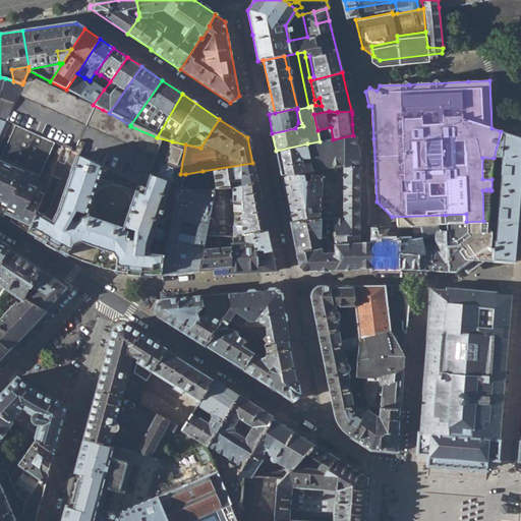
[(0,213),(26,229),(36,211),(45,192),(35,188),(55,142),(15,124),(0,155),(0,213)]
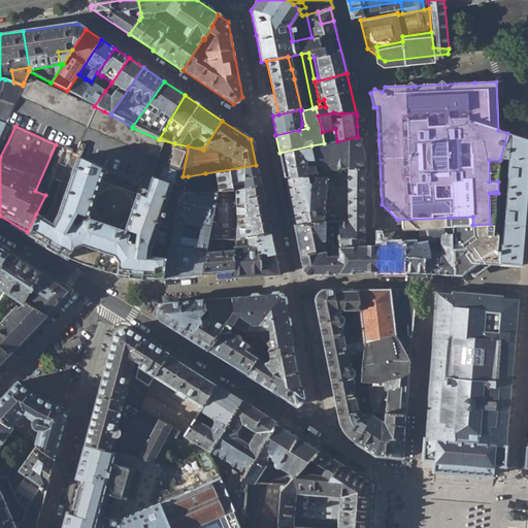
[(527,176),(527,139),(507,133),(500,160),(508,159),(506,176),(507,176),(505,193),(527,195),(527,176)]
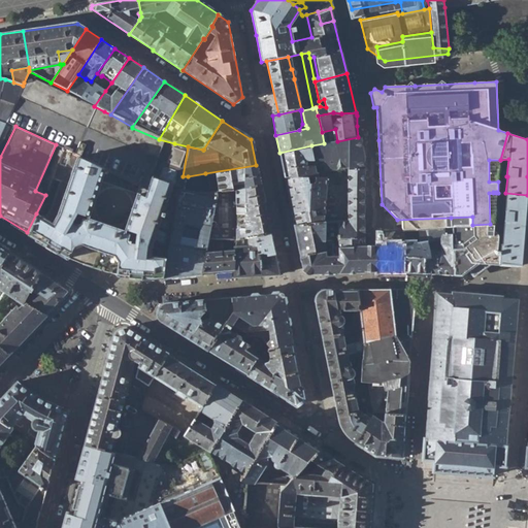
[(324,143),(311,145),(314,163),(316,174),(348,172),(348,221),(337,223),(338,240),(364,238),(363,157),(362,147),(361,137),(358,137),(337,141),(324,143)]
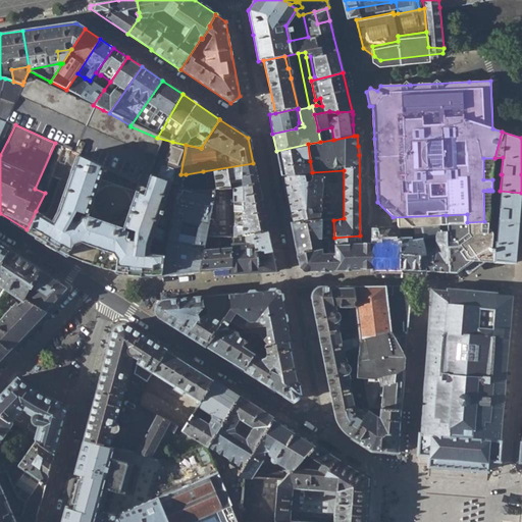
[(308,144),(276,151),(281,175),(312,172),(310,161),(303,162),(302,156),(309,156),(308,144)]
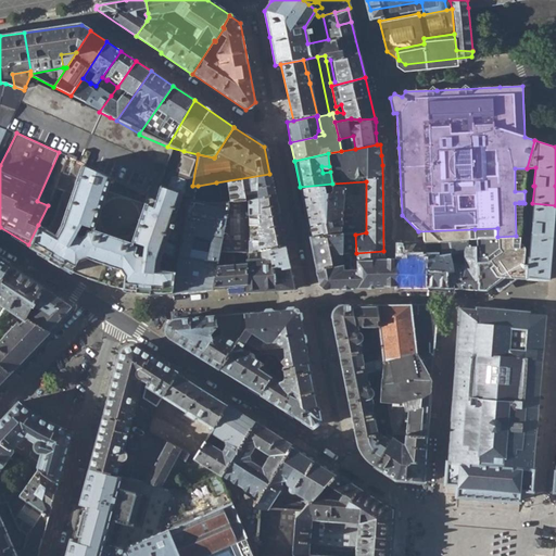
[(178,191),(158,185),(151,205),(129,198),(105,190),(110,177),(81,164),(72,194),(62,223),(54,236),(38,225),(28,244),(47,256),(46,257),(59,265),(60,264),(72,270),(87,277),(97,281),(117,288),(134,291),(134,292),(149,293),(149,292),(171,293),(175,270),(154,270),(158,256),(178,191)]
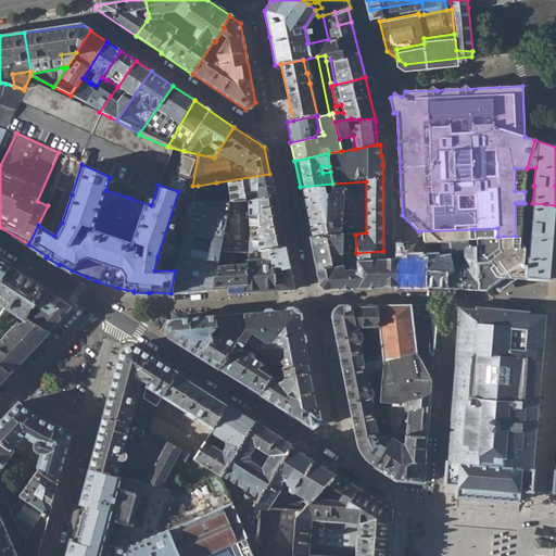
[(274,196),(269,174),(216,182),(198,186),(192,186),(188,205),(207,204),(248,200),(274,196)]
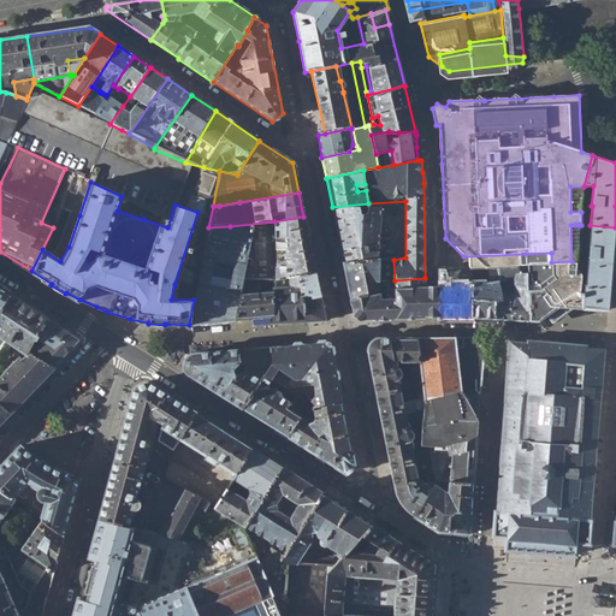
[(368,203),(332,207),(343,261),(377,254),(374,211),(368,211),(368,203)]
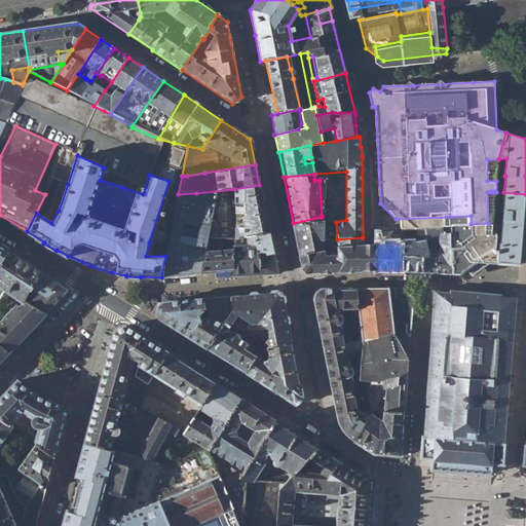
[(269,232),(259,185),(234,189),(235,237),(253,235),(269,232)]
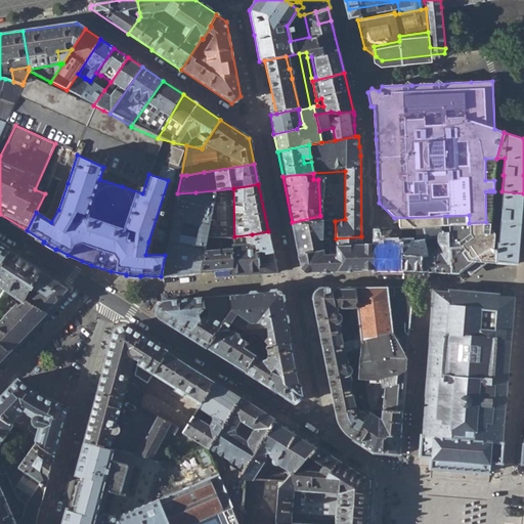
[(177,193),(161,276),(195,273),(195,252),(195,237),(206,237),(220,236),(227,236),(227,237),(234,236),(233,188),(195,192),(177,193)]
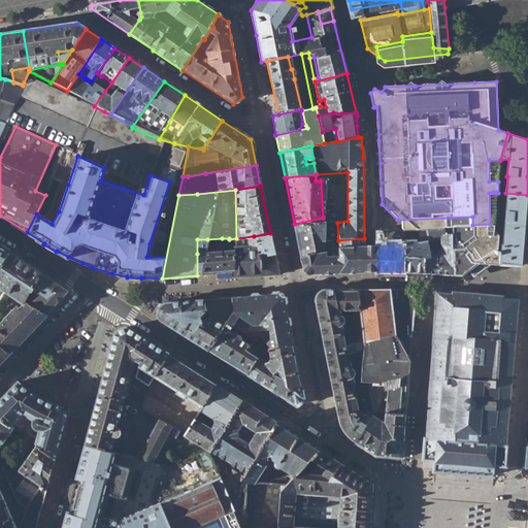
[(521,265),(527,195),(505,193),(504,215),(501,251),(509,252),(509,264),(521,265)]
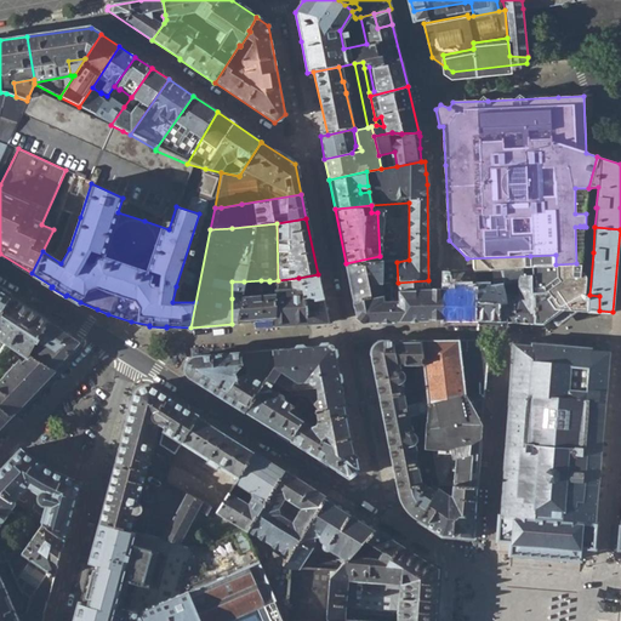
[(581,263),(576,263),(556,265),(556,255),(530,256),(530,262),(530,268),(530,274),(533,324),(543,324),(568,307),(574,303),(579,311),(587,312),(588,295),(585,294),(586,289),(587,277),(586,274),(585,272),(581,271),(581,263)]
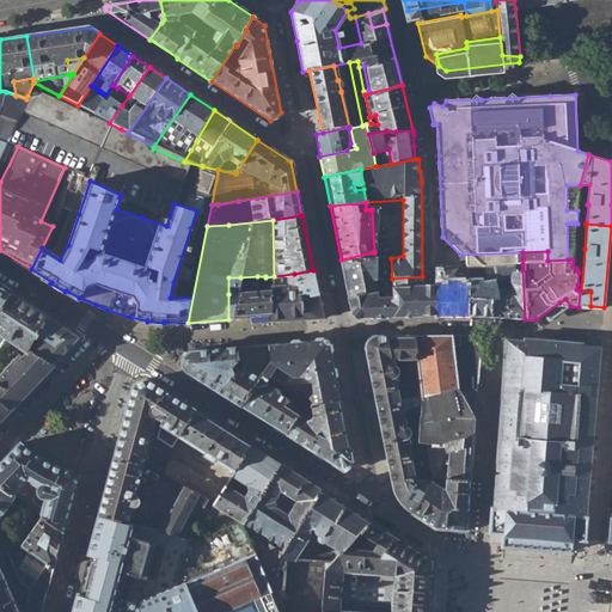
[(374,252),(341,259),(348,295),(377,292),(378,261),(377,259),(374,259),(374,252)]
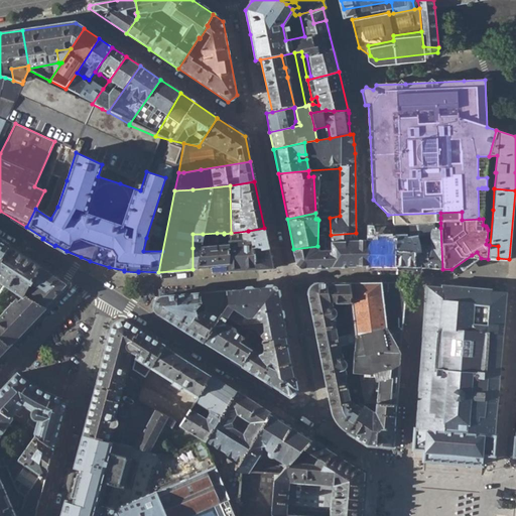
[(399,215),(392,215),(392,220),(393,225),(397,225),(404,225),(432,224),(440,223),(440,218),(440,213),(411,214),(405,214),(402,214),(399,215)]
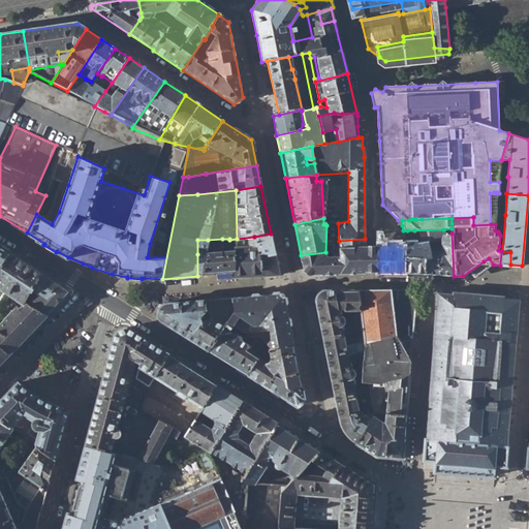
[(325,252),(301,255),(304,273),(305,275),(363,273),(364,272),(365,247),(365,239),(339,241),(338,223),(327,225),(325,252)]
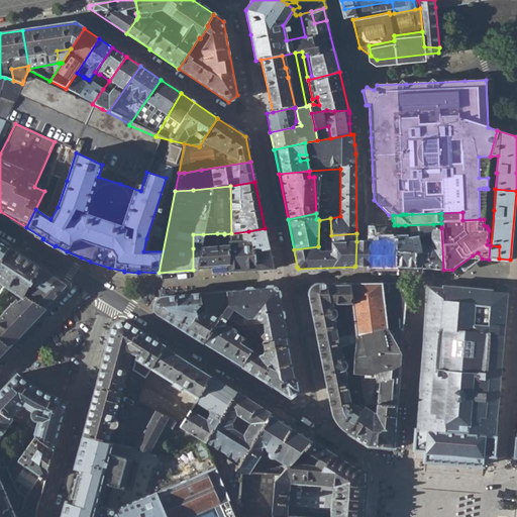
[(396,267),(414,268),(414,251),(419,252),(420,250),(419,244),(418,236),(430,233),(429,229),(434,228),(433,224),(405,225),(398,225),(396,267)]
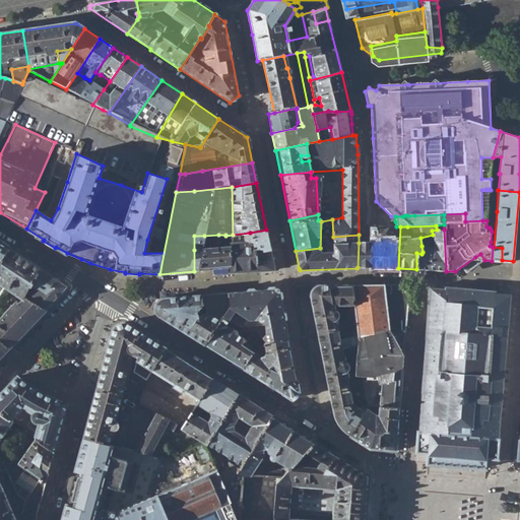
[(377,242),(371,242),(371,267),(372,268),(376,268),(398,268),(400,226),(389,228),(377,228),(377,242)]
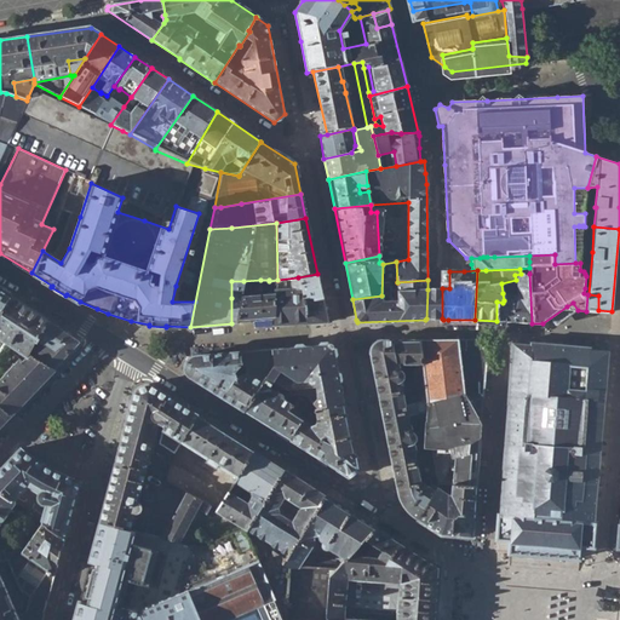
[(327,321),(317,274),(298,277),(305,325),(326,322),(327,321)]
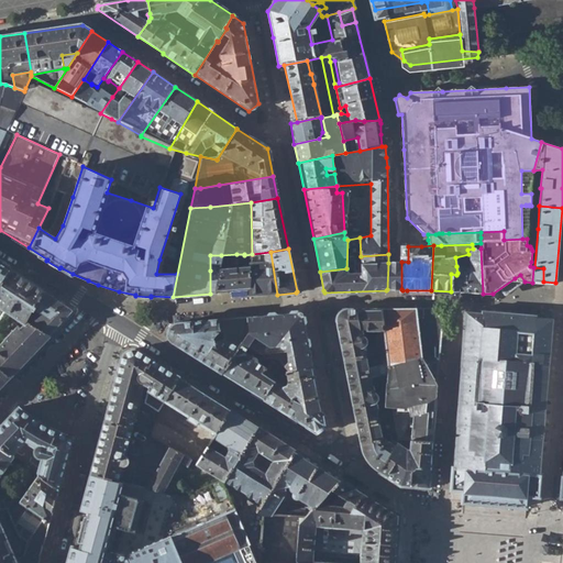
[(451,291),(483,294),(481,249),(473,249),(467,250),(468,254),(468,266),(456,266),(457,273),(456,275),(451,274),(451,291)]
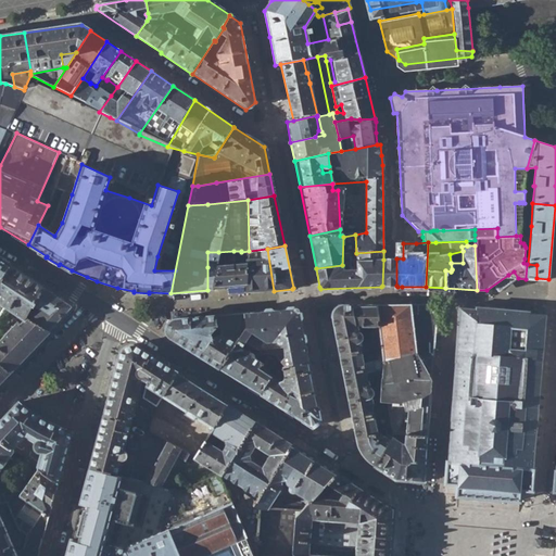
[(245,292),(274,291),(267,249),(249,251),(241,252),(245,286),(245,292)]
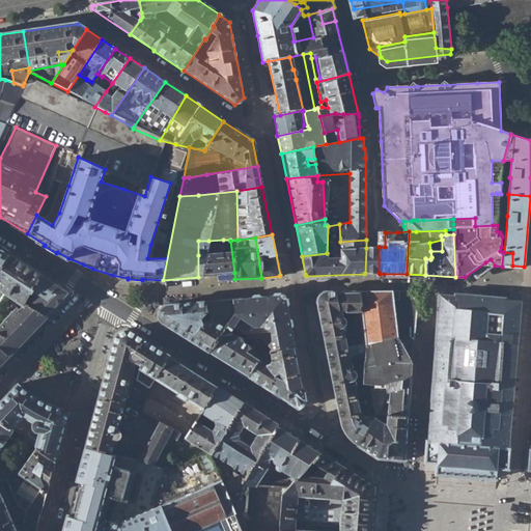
[(200,276),(234,273),(230,241),(230,240),(223,240),(223,252),(205,254),(200,276)]
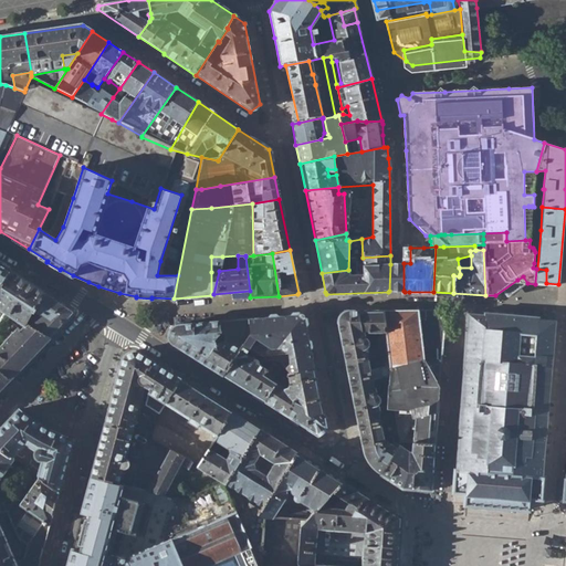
[(397,264),(390,264),(389,291),(397,291),(404,291),(404,263),(397,264)]
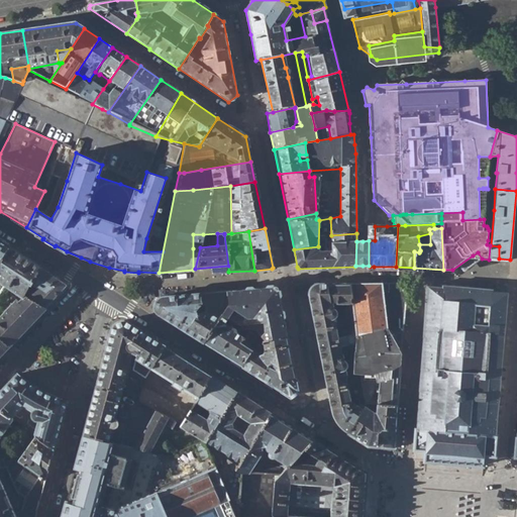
[(0,261),(9,247),(0,241),(0,261)]
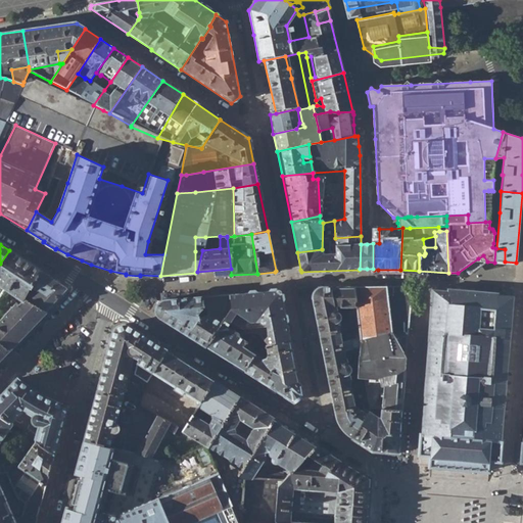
[(505,263),(505,262),(505,249),(496,248),(495,248),(494,263),(505,263)]
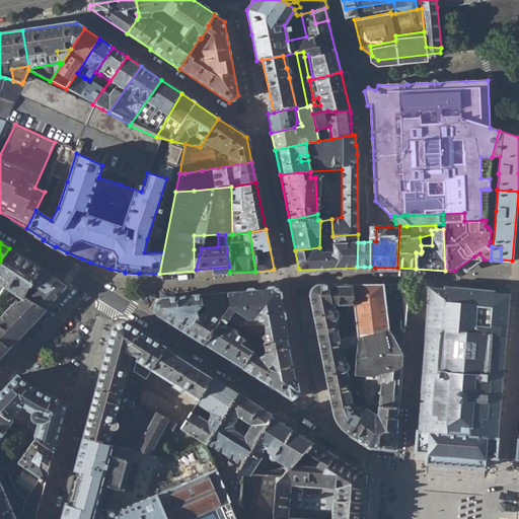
[(40,268),(9,248),(0,262),(0,294),(5,287),(13,292),(24,299),(24,298),(28,291),(40,268)]
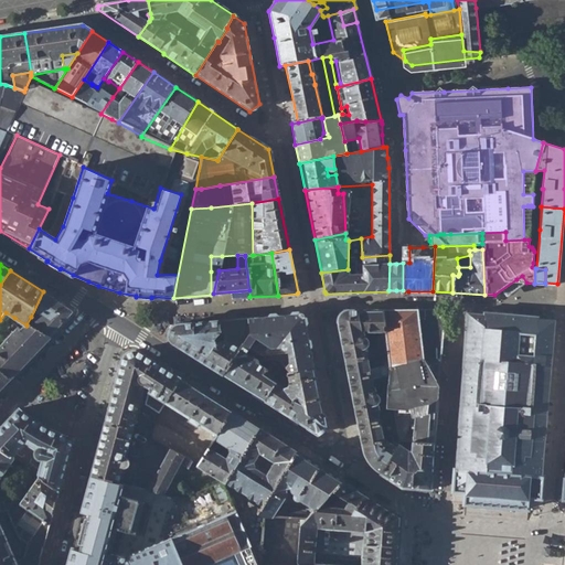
[(73,310),(43,291),(31,317),(34,318),(30,326),(50,337),(73,312),(73,310)]
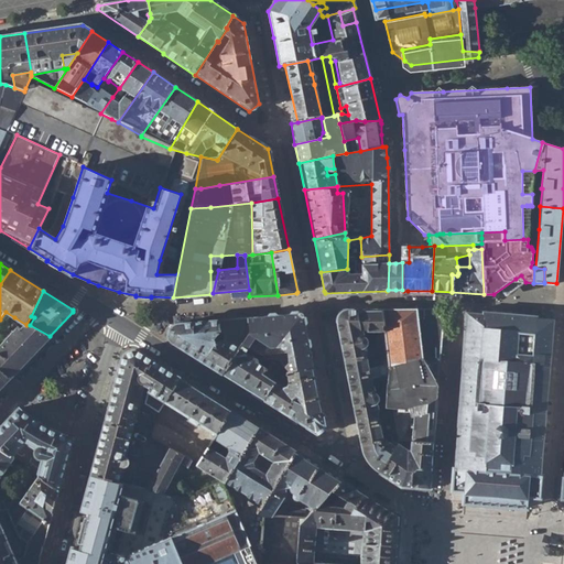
[(347,310),(336,323),(345,360),(367,357),(365,349),(367,349),(367,342),(365,337),(366,334),(362,335),(361,331),(384,332),(381,308),(347,310)]
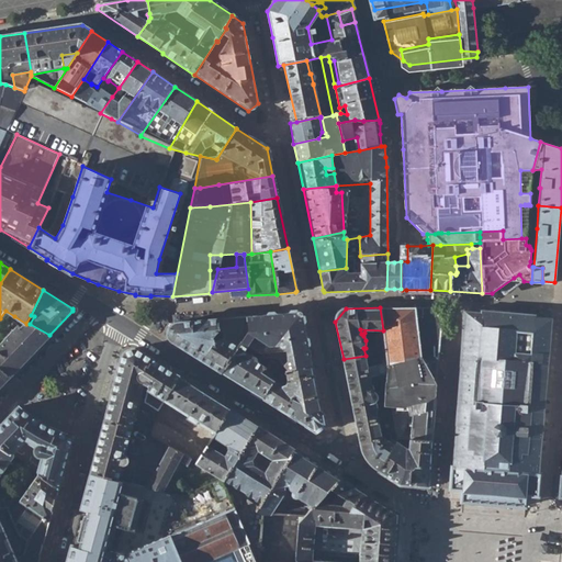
[(429,307),(380,307),(383,330),(385,344),(386,350),(388,362),(389,367),(385,401),(384,405),(391,405),(394,419),(397,439),(400,439),(431,440),(436,382),(441,319),(429,307)]
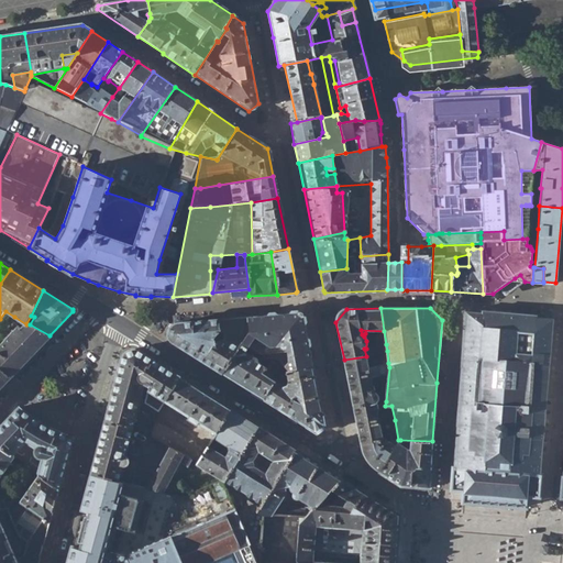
[(538,496),(539,496),(539,490),(540,474),(539,474),(539,470),(540,462),(541,454),(541,445),(542,437),(542,429),(543,420),(544,404),(547,374),(548,374),(549,360),(551,331),(552,319),(545,319),(536,318),(536,316),(509,313),(482,311),(482,313),(464,311),(460,367),(461,367),(456,411),(455,426),(456,426),(456,430),(455,438),(455,446),(453,465),(453,467),(452,467),(452,479),(451,485),(451,489),(457,489),(463,490),(463,495),(462,499),(461,503),(495,505),(526,508),(526,504),(526,499),(527,495),(532,496),(538,496)]
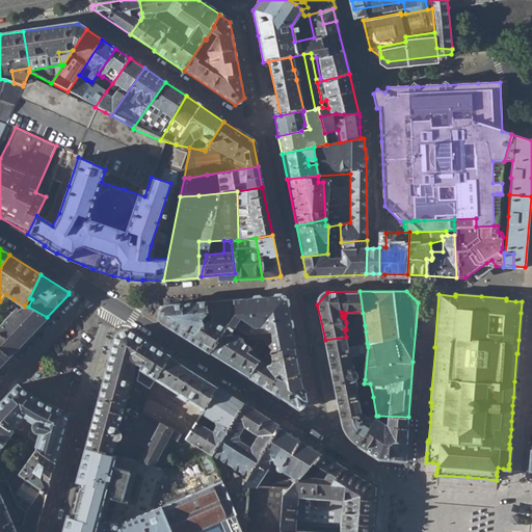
[(284,295),(234,299),(235,312),(228,323),(244,334),(254,340),(257,342),(261,338),(271,350),(294,346),(285,296),(284,295)]
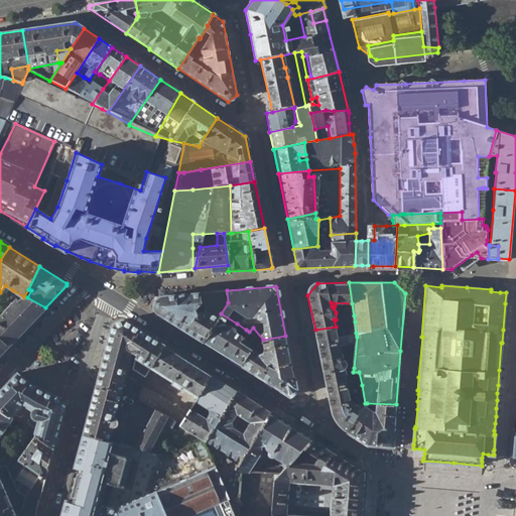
[(0,338),(8,346),(45,307),(27,297),(24,296),(24,297),(13,290),(5,299),(7,300),(11,304),(0,315),(0,338)]
